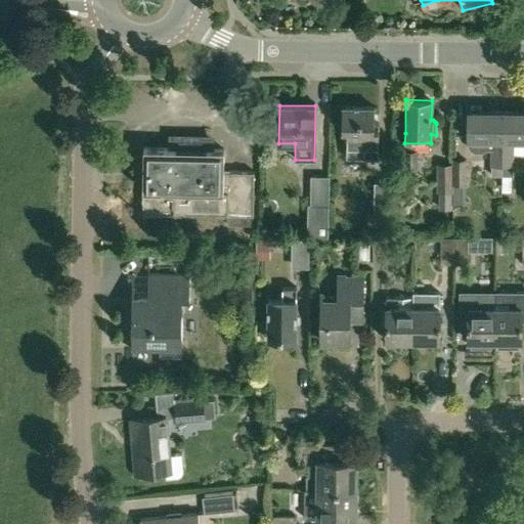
[(342,129),(346,129),(346,159),(378,159),(378,129),(374,129),(374,106),(342,106),(342,129)]
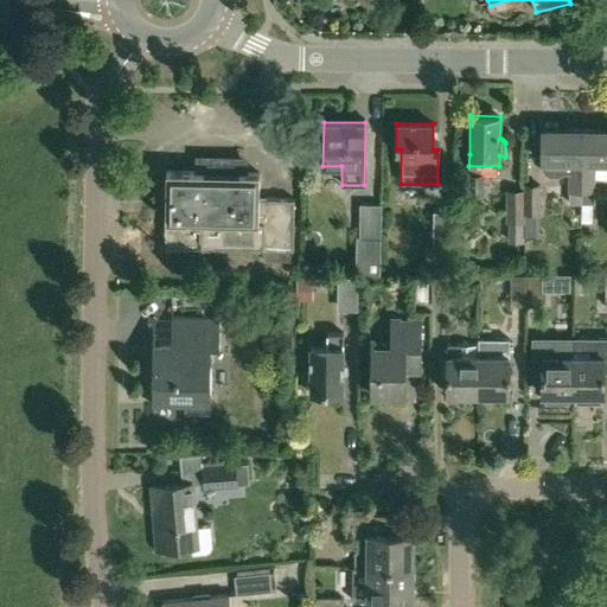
[(542,128),(542,161),(542,168),(544,173),(549,176),(558,177),(562,173),(568,174),(569,192),(569,203),(580,204),(580,192),(581,161),(581,128),(557,128),(557,123),(545,123),(545,128),(542,128)]
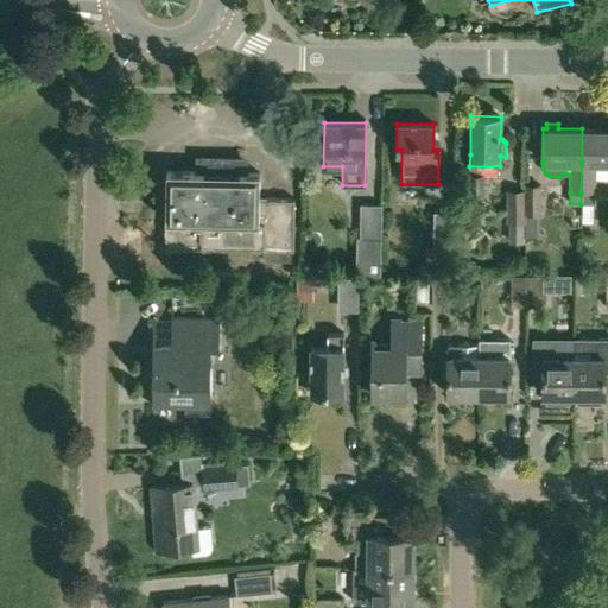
[(607,128),(582,128),(582,162),(581,192),(581,204),(582,204),(582,222),(594,222),(595,192),(596,192),(596,162),(607,162),(607,128)]
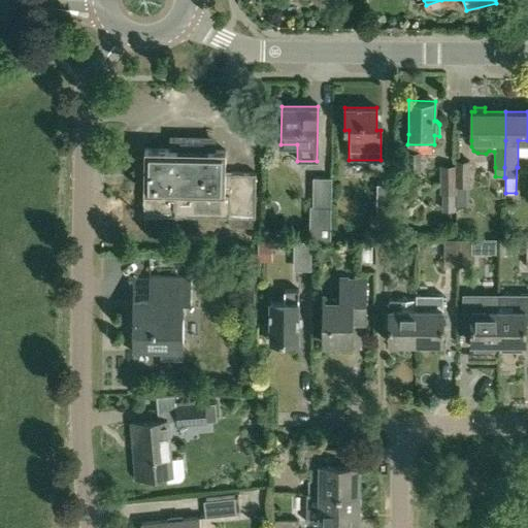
[(254,227),(254,217),(255,217),(256,172),(226,171),(226,151),(212,150),(212,143),(208,140),(203,139),(198,138),(187,137),(182,138),(177,140),(172,142),(172,149),(144,149),(143,215),(230,216),(230,227),(254,227)]
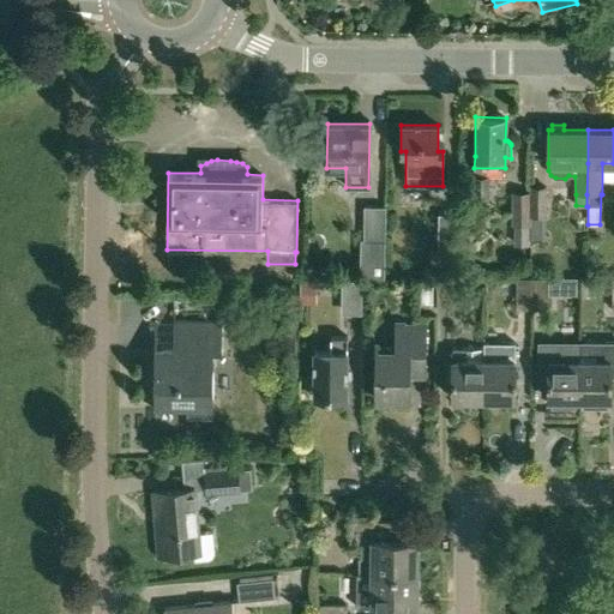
[(489,178),(473,176),(473,194),(489,194),(489,178)]
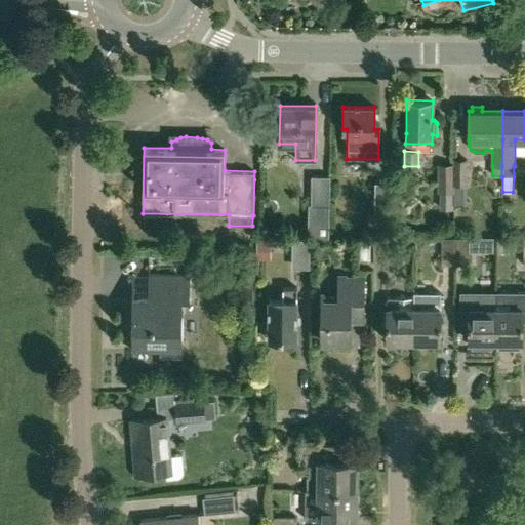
[(453,186),(468,186),(468,159),(453,159),(453,164),(453,186)]
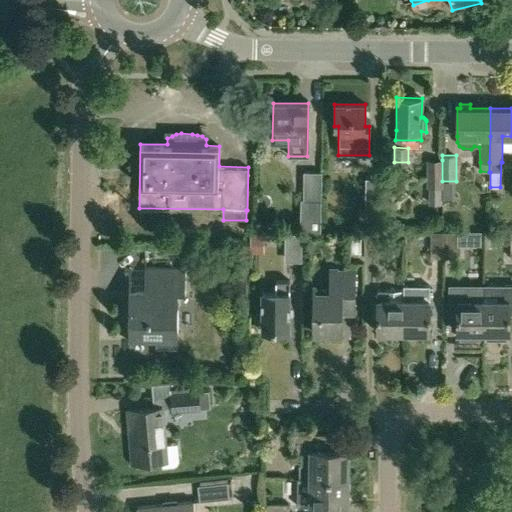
[(427,188),(442,188),(442,181),(442,160),(428,159),(427,188)]
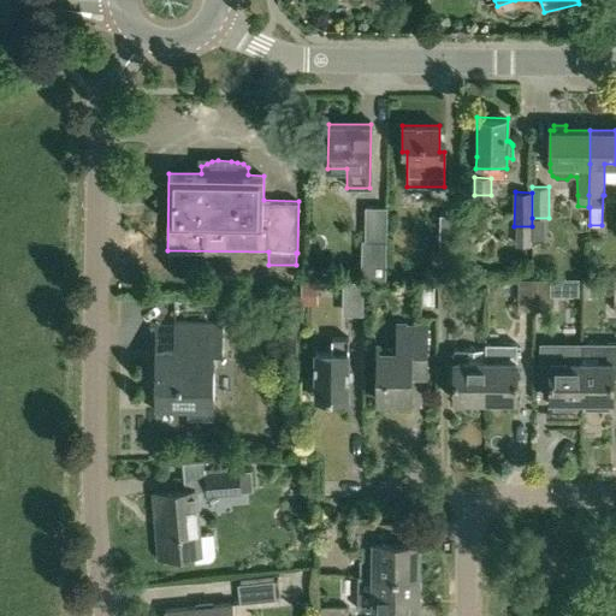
[(366,207),(365,241),(386,241),(386,207),(366,207)]
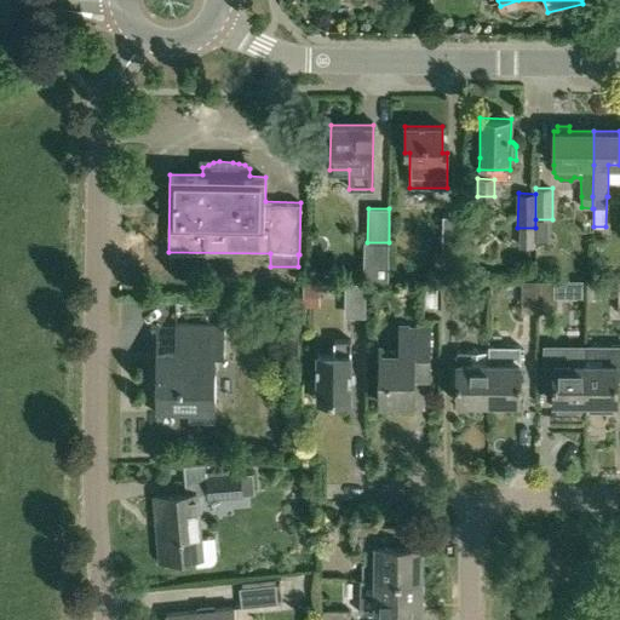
[(607,216),(607,236),(619,236),(618,214),(607,216)]
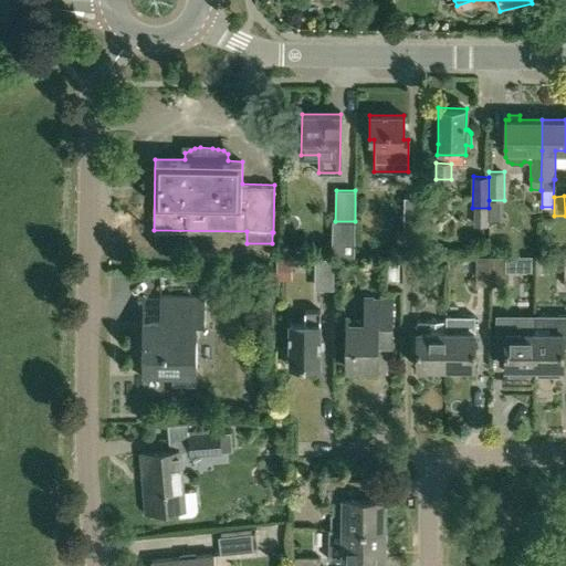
[(405,198),(405,229),(397,229),(397,243),(406,243),(420,243),(420,198),(405,198)]
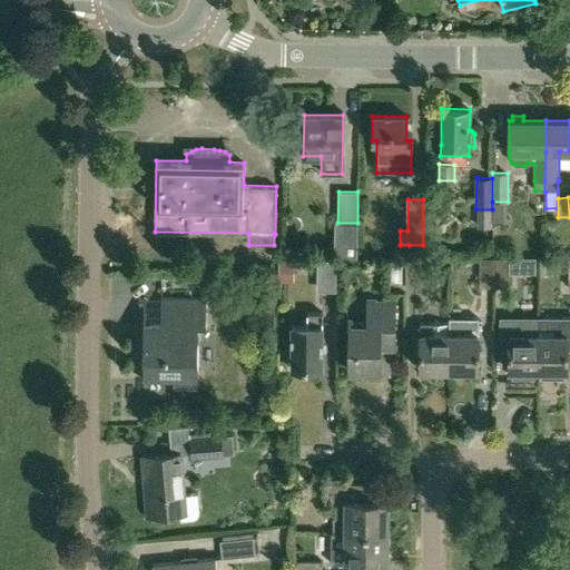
[(335,223),(334,258),(356,259),(357,223),(337,223),(335,223)]
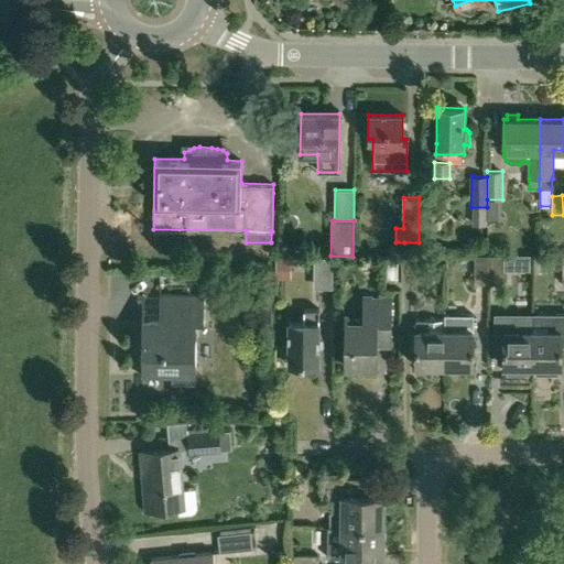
[(419,242),(404,242),(404,253),(419,253),(419,242)]
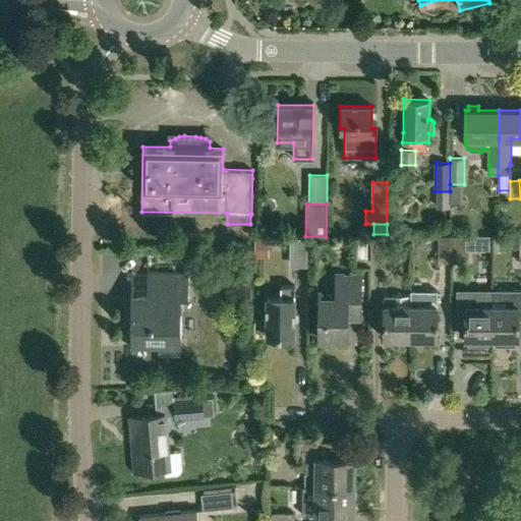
[(394,235),(370,236),(370,262),(385,263),(385,247),(394,247),(394,235)]
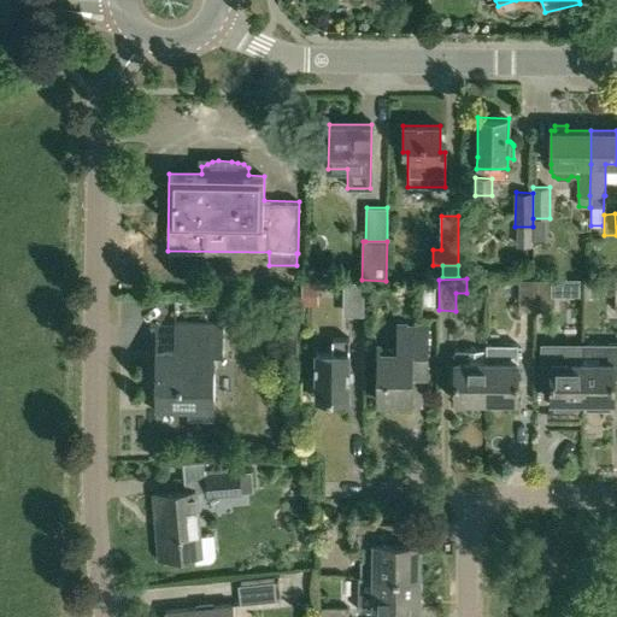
[(518,311),(534,311),(534,280),(519,280),(518,311)]
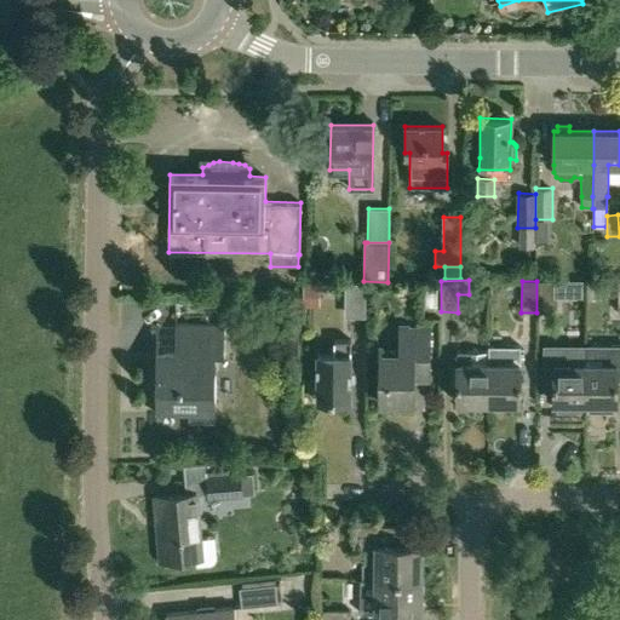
[(554,281),(537,281),(537,313),(554,313),(554,281)]
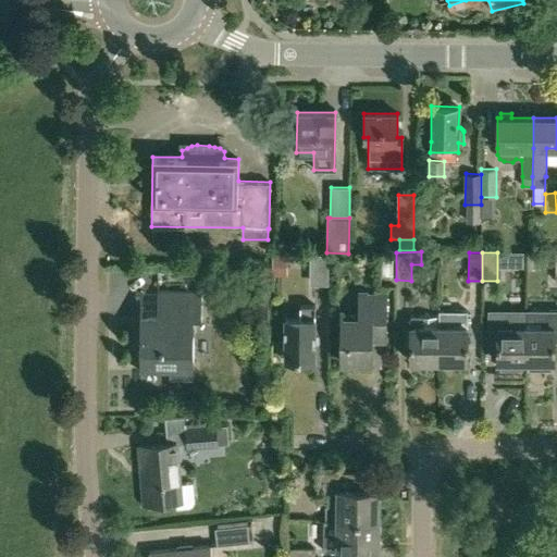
[(329,285),(329,254),(310,254),(310,284),(329,285)]
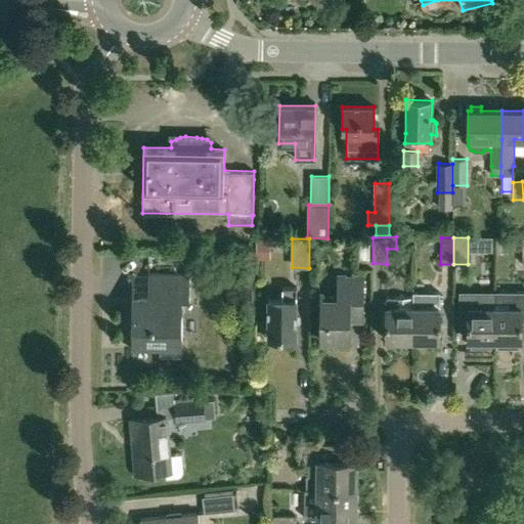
[(256,239),(256,260),(270,259),(269,239),(256,239)]
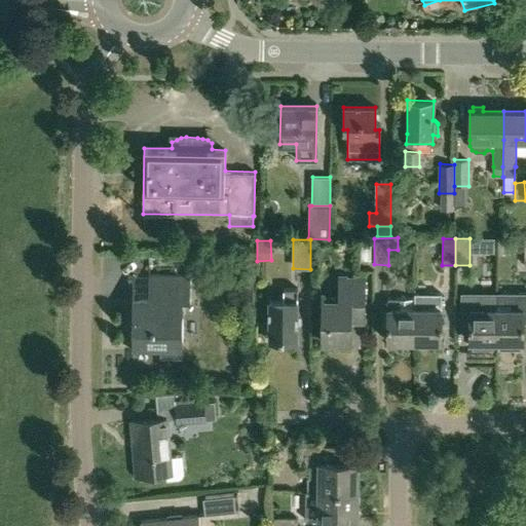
[(370,246),(361,246),(361,260),(370,260),(370,246)]
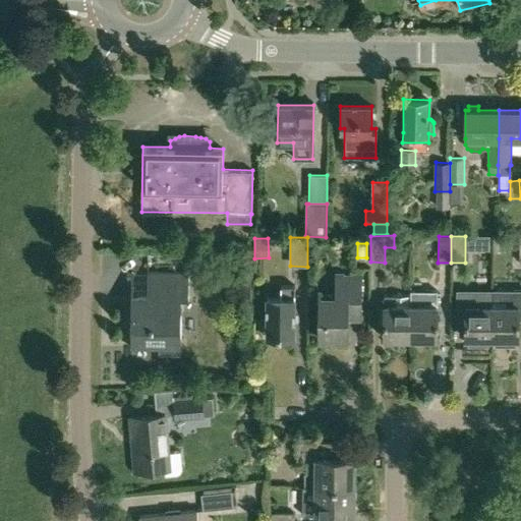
[(131,296),(130,347),(159,348),(159,356),(180,356),(180,348),(181,348),(181,298),(188,298),(189,273),(148,272),(148,296),(131,296)]
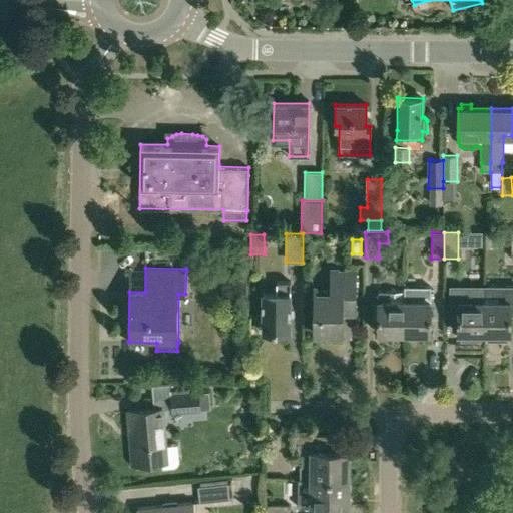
[(341,333),(342,333),(343,305),(355,305),(356,271),(331,271),(331,286),(315,286),(314,333),(330,333),(330,338),(341,338),(341,333)]
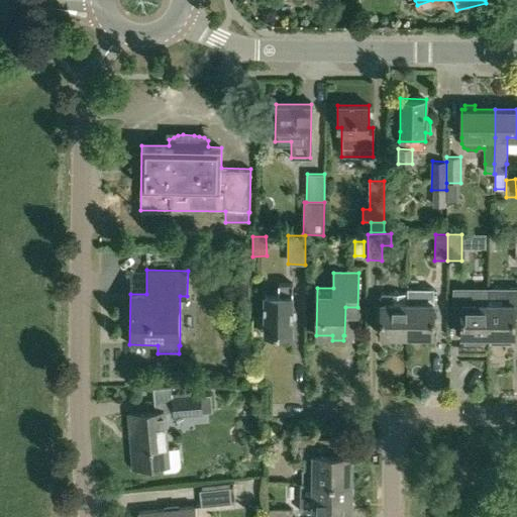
[(293,283),(279,283),(279,294),(265,295),(264,335),(292,335),(293,283)]
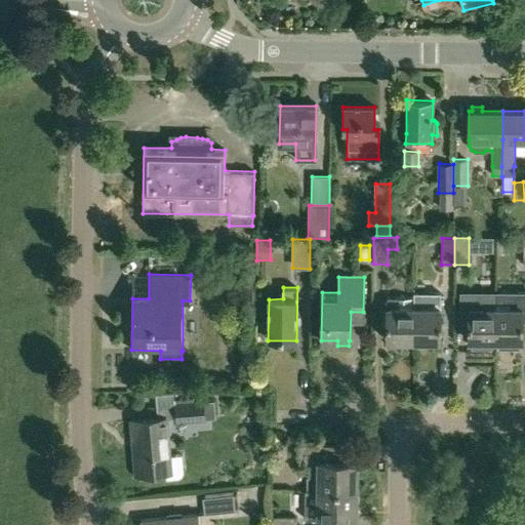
[(495,308),(495,341),(498,341),(498,347),(519,347),(519,341),(523,341),(523,321),(523,308),(524,308),(524,291),(495,292),(495,308)]
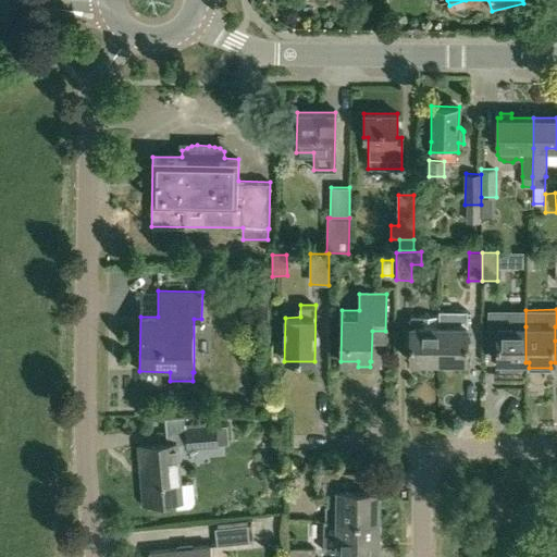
[(489,310),(489,326),(497,326),(497,342),(497,362),(500,362),(500,364),(500,368),(504,368),(508,368),(521,368),(521,362),(525,362),(525,326),(525,310),(489,310)]
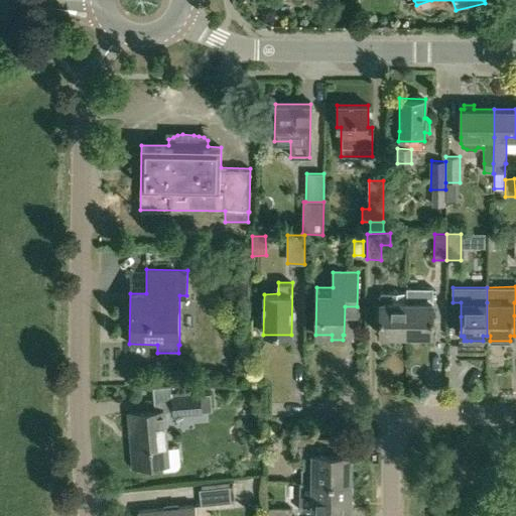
[(420,292),(420,302),(405,302),(405,336),(433,336),(433,302),(432,302),(432,292),(420,292)]
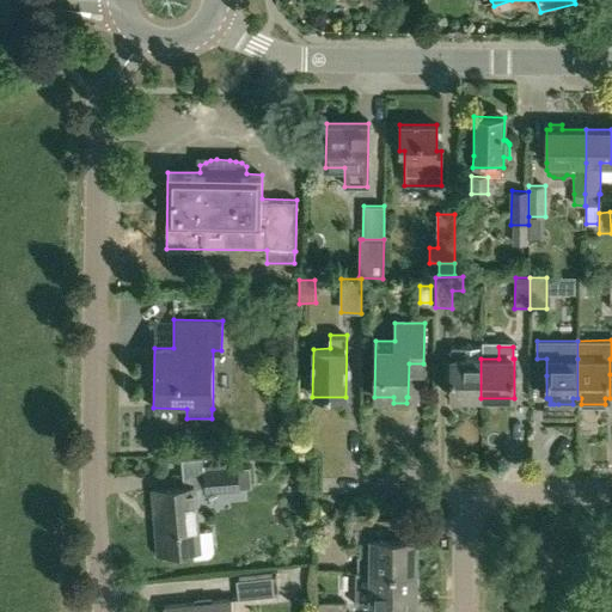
[(479,348),(451,348),(451,398),(481,398),(481,359),(479,359),(479,348)]
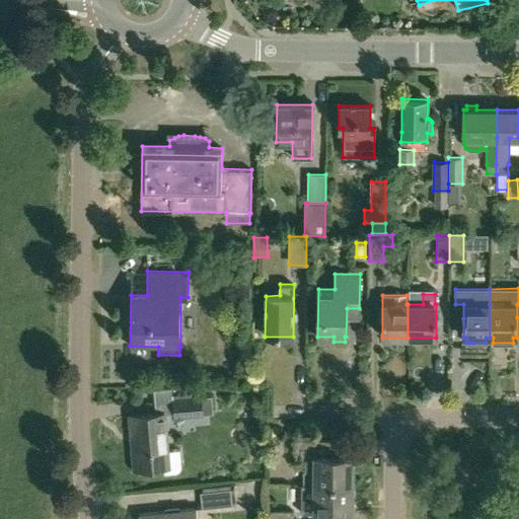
[(172,395),(173,418),(213,414),(211,396),(192,397),(191,394),(172,395)]
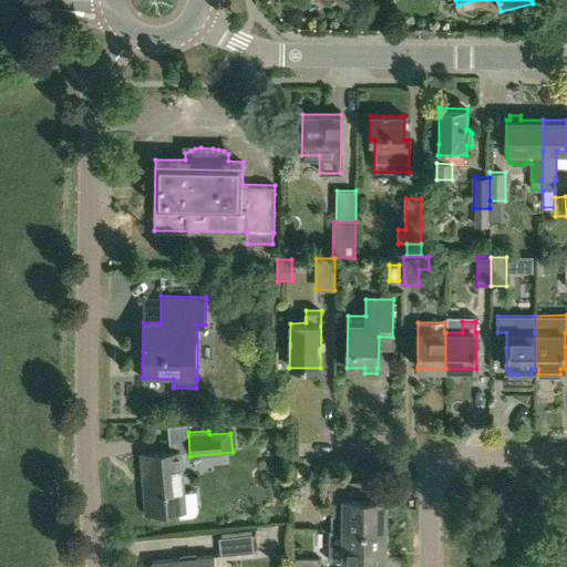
[(146,514),(178,511),(179,518),(194,516),(196,514),(198,511),(196,491),(184,493),(181,451),(142,454),(146,514)]
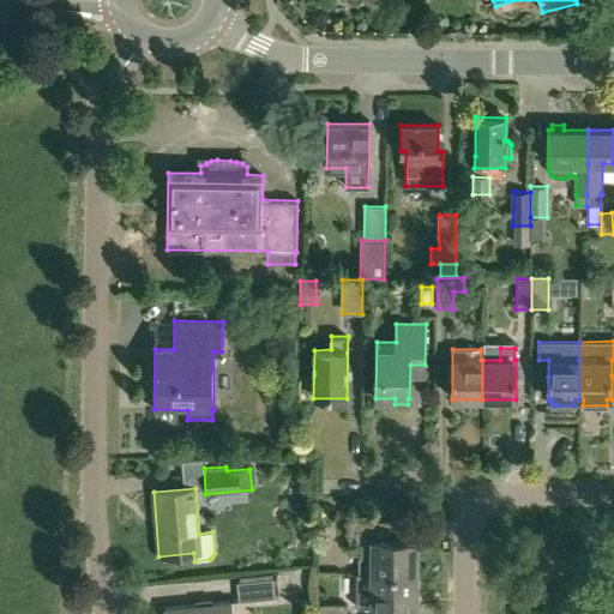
[(350,521),(349,527),(349,546),(360,546),(360,575),(371,575),(417,575),(419,541),(401,541),(401,521),(350,521)]
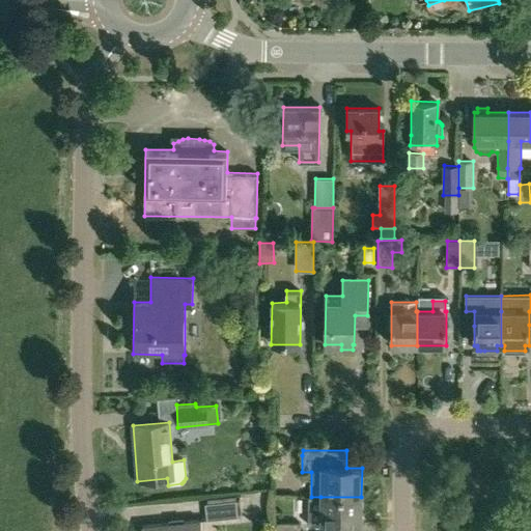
[(206,520),(241,515),(239,500),(236,500),(236,496),(206,499),(207,503),(205,503),(206,520)]
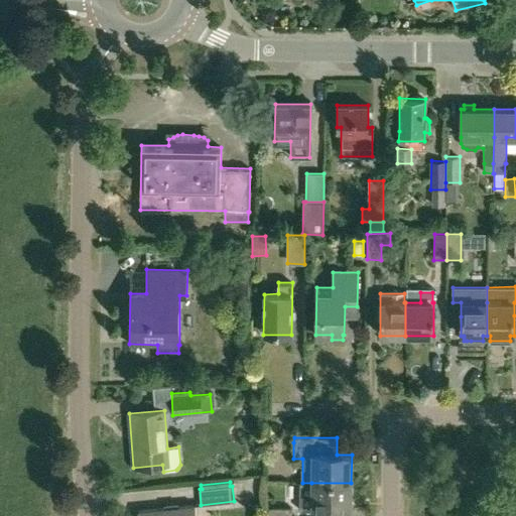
[(351,511),(351,483),(311,483),(311,510),(351,511)]
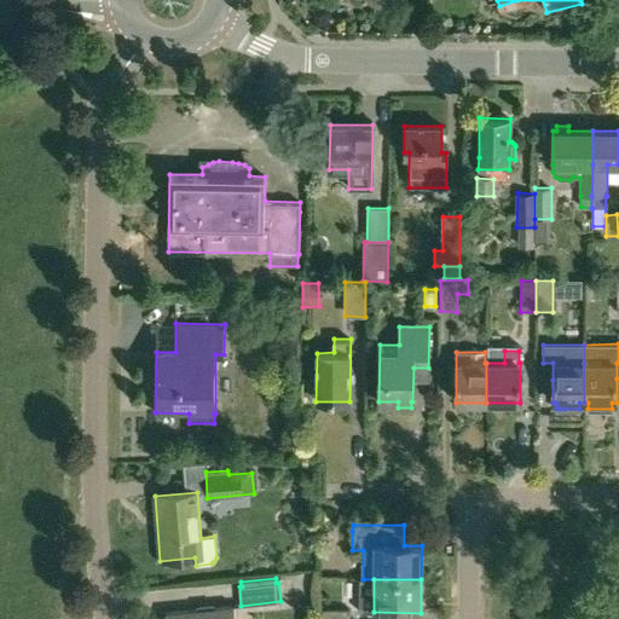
[(235,618),(235,606),(166,613),(166,618),(235,618)]
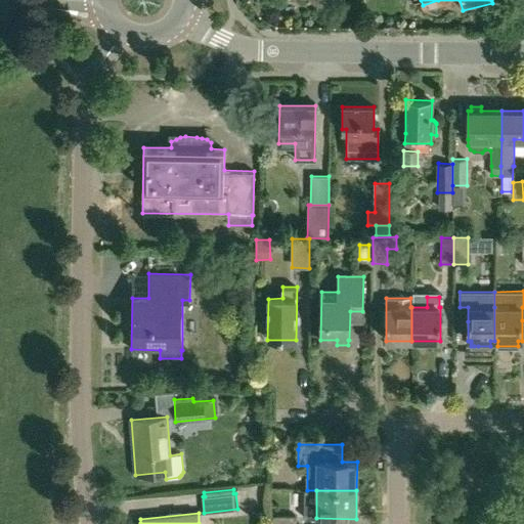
All buildings are outlined.
